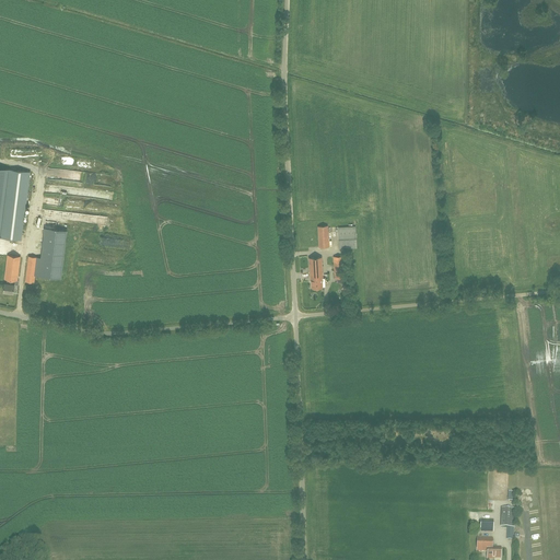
[(0,167),(0,236),(22,240),(30,172),(7,170),(0,167)]
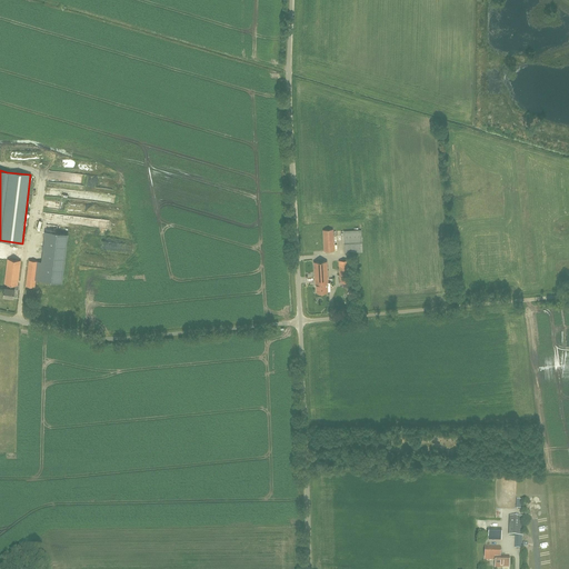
[(323,230),(325,251),(335,251),(333,229),(323,230)]
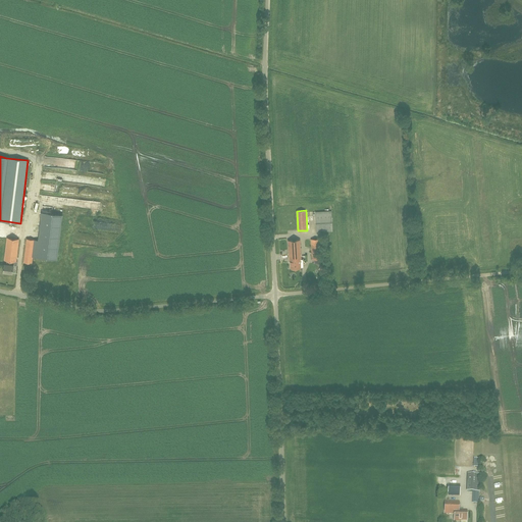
[(316,232),(332,231),(331,212),(315,213),(316,232)]
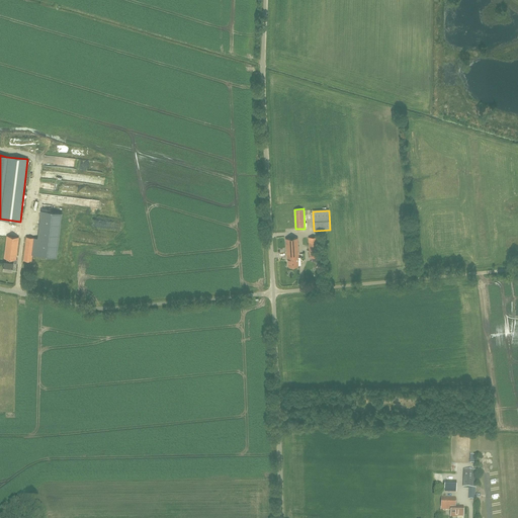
[(24,261),(31,262),(32,255),(57,257),(62,213),(41,211),(38,239),(34,238),(27,238),(26,237),(24,261)]
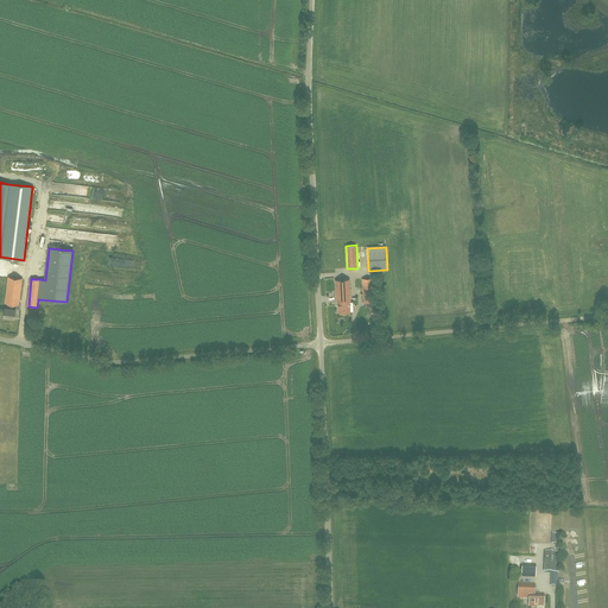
[(97,253),(97,265),(114,265),(114,253),(97,253)]
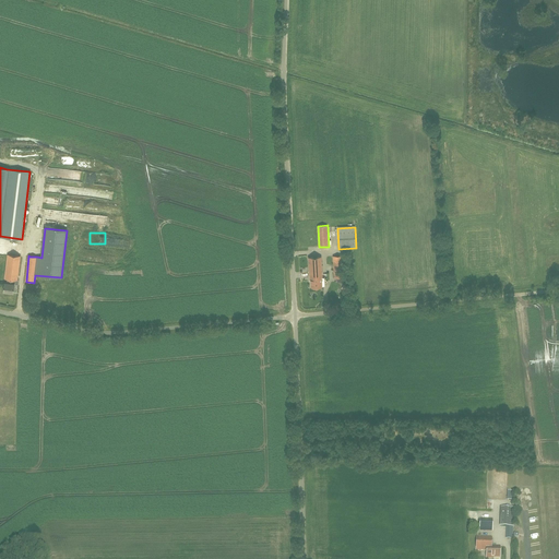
[(4,283),(3,292),(13,293),(14,284),(12,284),(13,280),(16,281),(20,257),(8,254),(4,278),(8,280),(7,283),(4,283)]
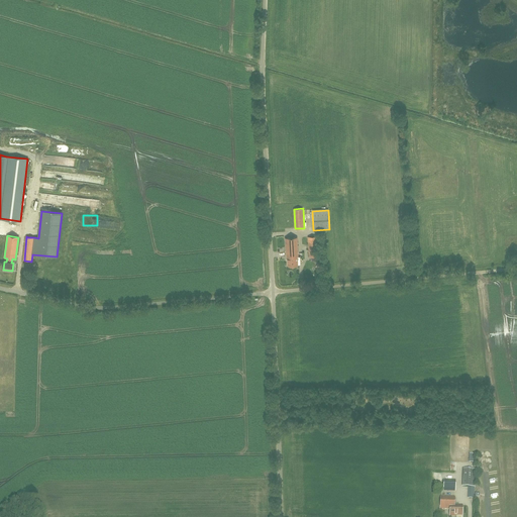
[(318,256),(316,236),(308,237),(309,257),(318,256)]
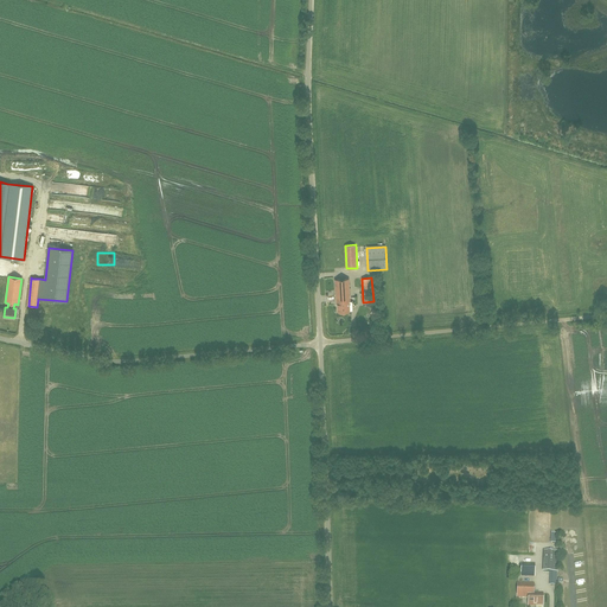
[(351,301),(350,301),(349,279),(334,280),(337,304),(338,312),(350,312),(350,311),(352,311),(351,301)]
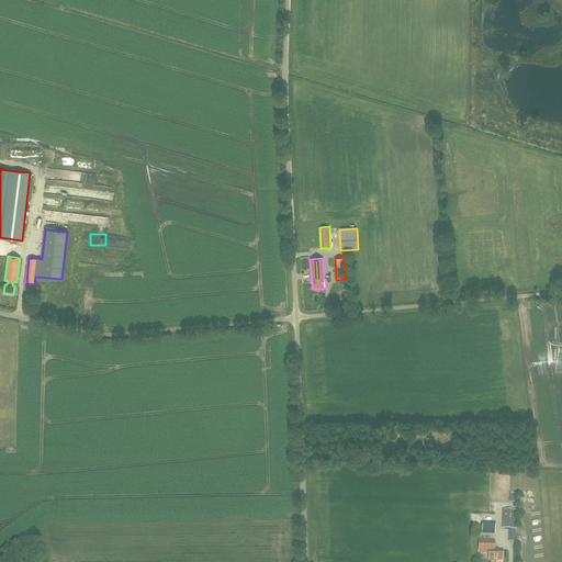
[(516,512),(504,510),(504,529),(516,530),(516,512)]
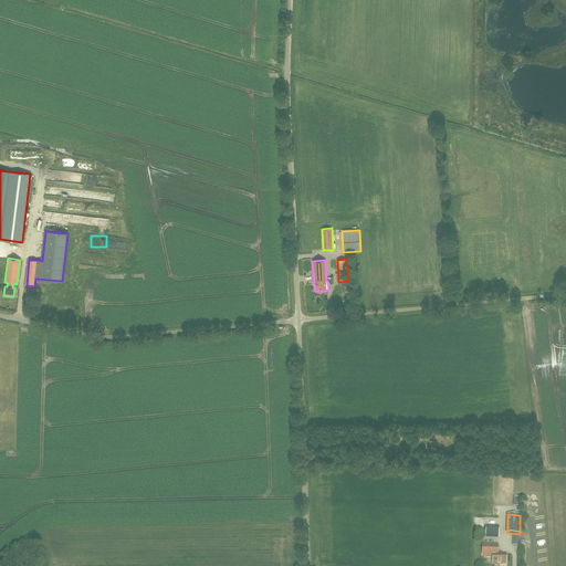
[(485,526),(485,538),(499,538),(499,526),(485,526)]
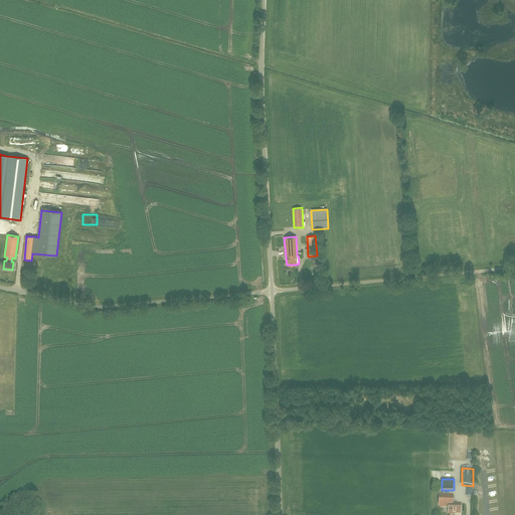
[(439,495),(438,507),(448,507),(448,514),(460,514),(461,504),(453,504),(453,495),(439,495)]
